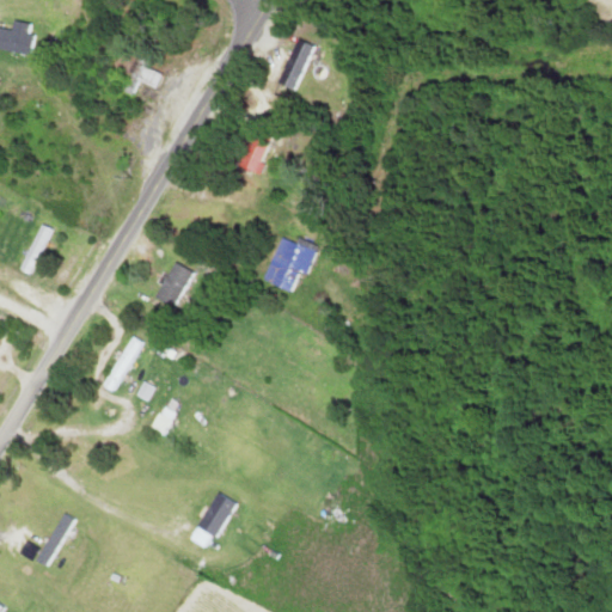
[(32,25),(8,20),(7,30),(0,28),(0,49),(28,54),(32,25)]
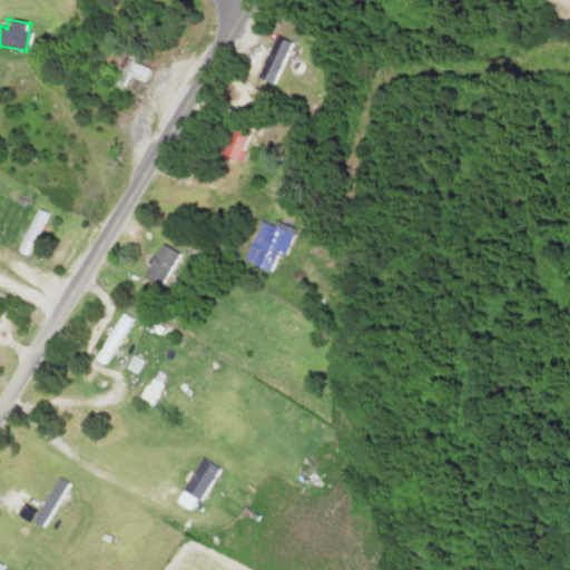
[(291,43),(274,36),(253,86),(269,92),(291,43)]
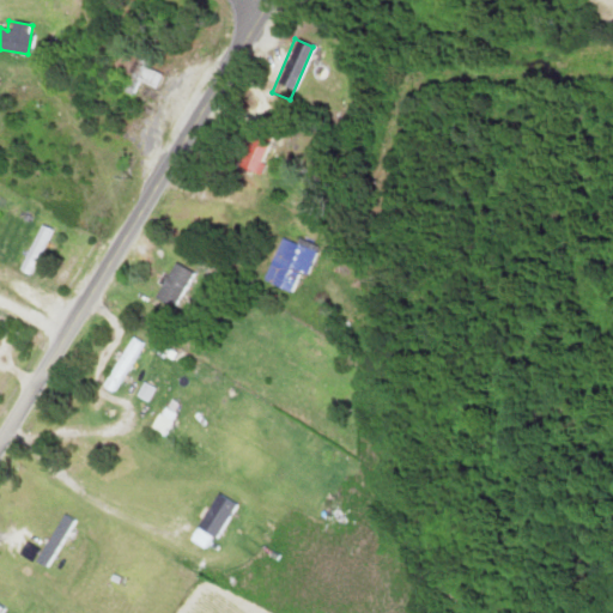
[(115,90),(133,92),(135,83),(157,86),(159,68),(120,62),(115,90)]
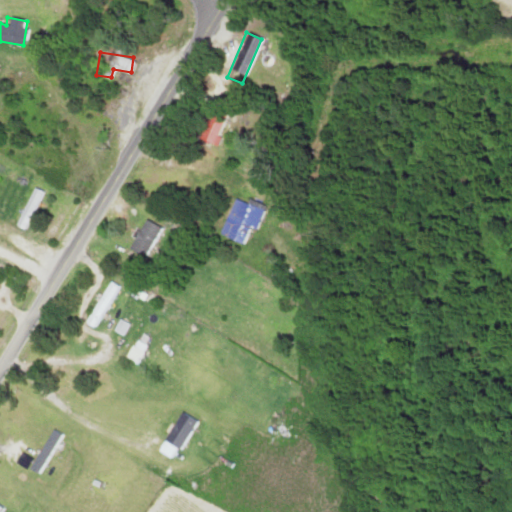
[(195,136),(212,145),(228,116),(211,107),(195,136)]
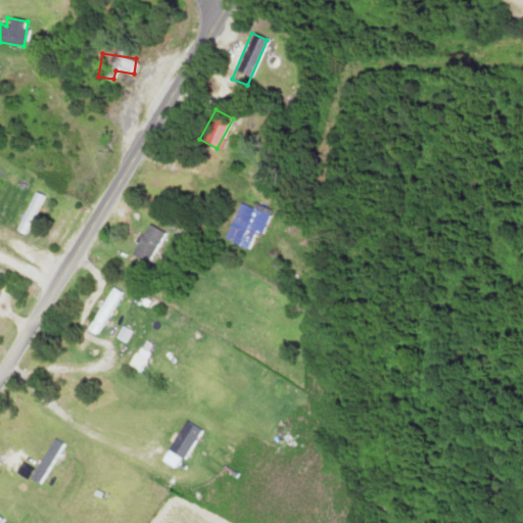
[(19,226),(31,230),(43,196),(32,192),(19,226)]
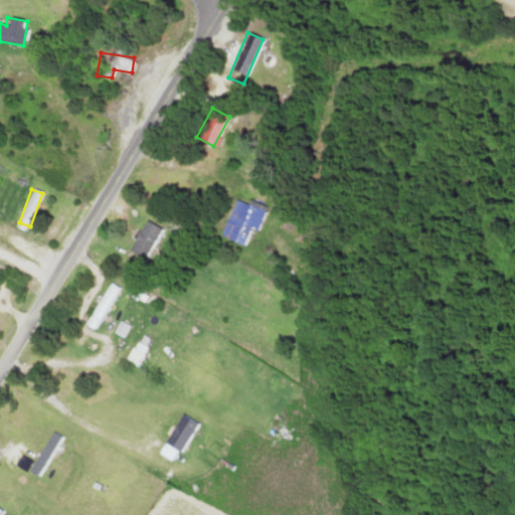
[(263,208),(235,197),(219,236),(246,247),(263,208)]
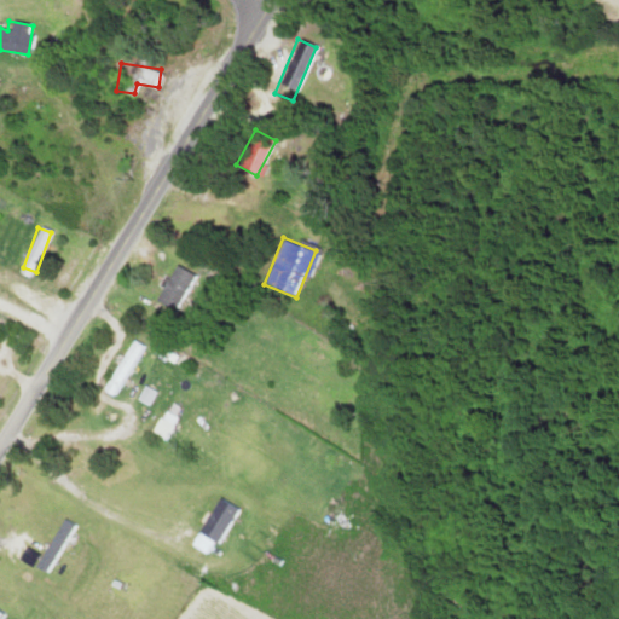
[(194,276),(173,265),(154,300),(174,312),(194,276)]
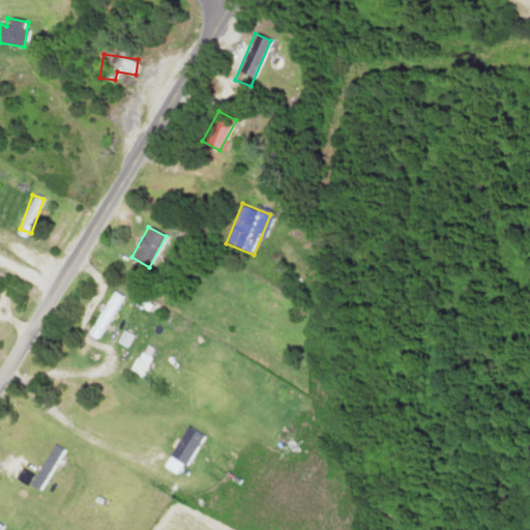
[(85,333),(96,341),(123,298),(113,292),(85,333)]
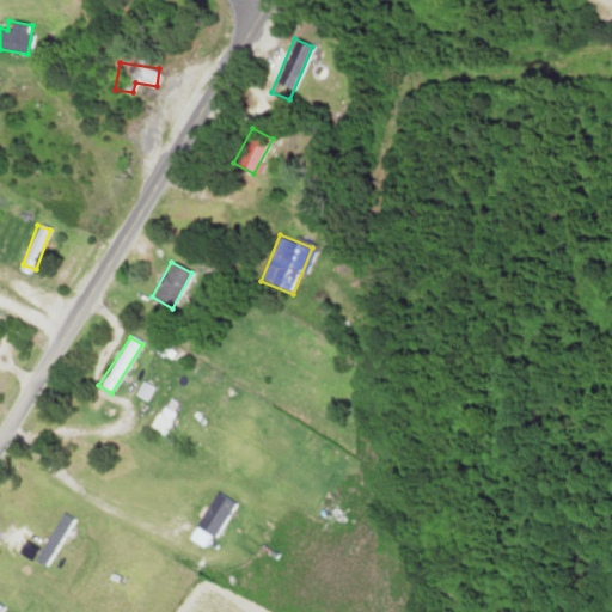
[(206,550),(232,502),(213,491),(187,539),(206,550)]
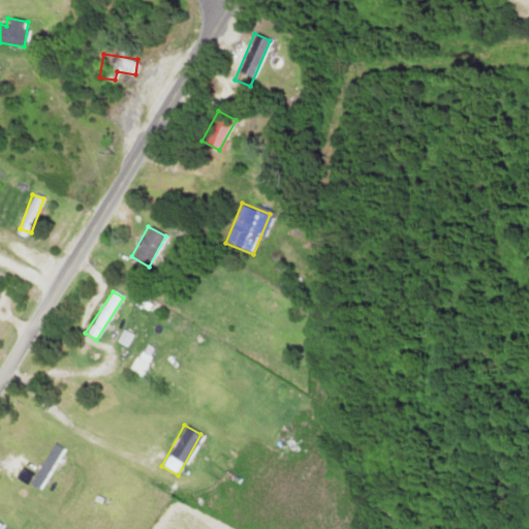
[(40,491),(64,449),(52,442),(28,484),(40,491)]
